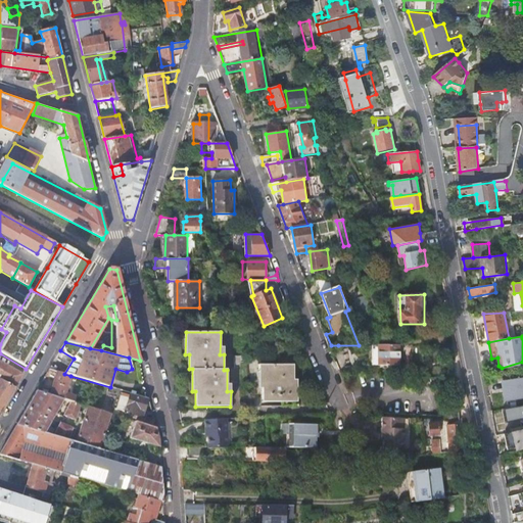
[(398,366),(399,345),(387,345),(378,345),(378,366),(398,366)]
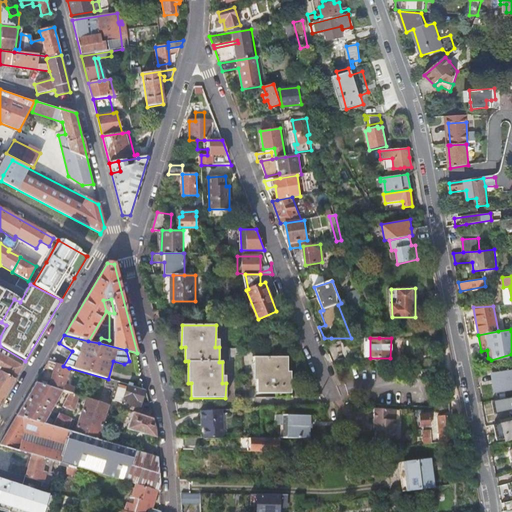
[(0,354),(0,372),(14,380),(22,367),(0,354)]
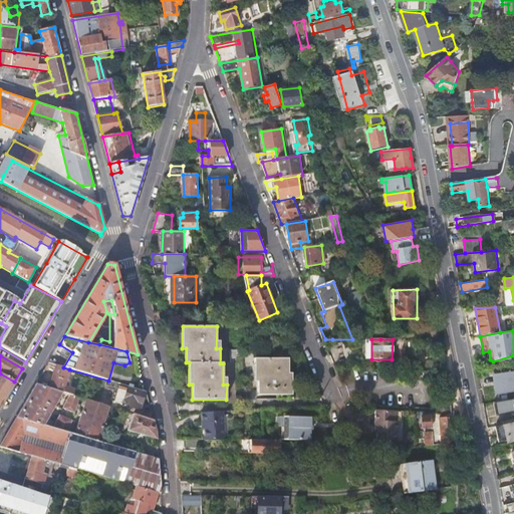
[(289,359),(254,359),(254,374),(258,374),(259,396),(293,396),(293,373),(289,373),(289,359)]
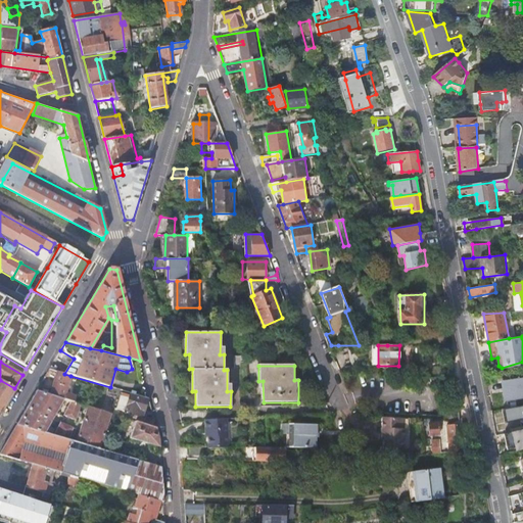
[(64,374),(49,370),(40,386),(41,389),(40,391),(63,398),(70,401),(74,402),(76,396),(65,393),(70,376),(64,374)]
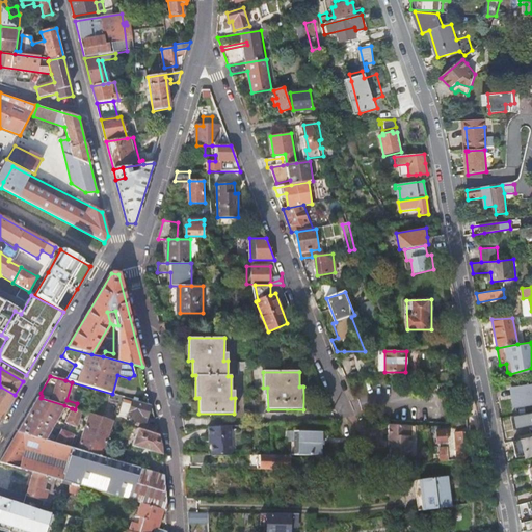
[(531,384),(514,389),(517,408),(517,409),(531,406),(531,384)]
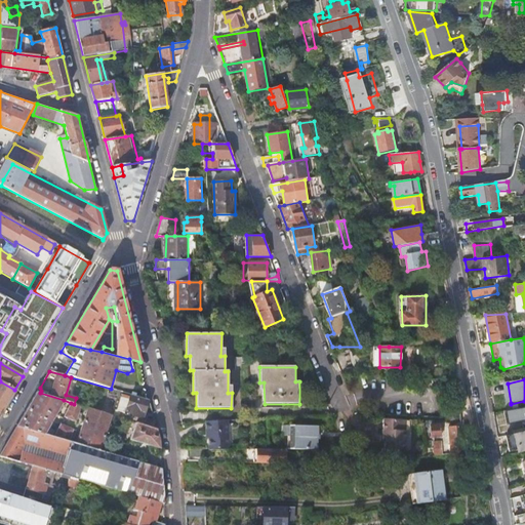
[(0,414),(14,390),(0,381),(0,414)]
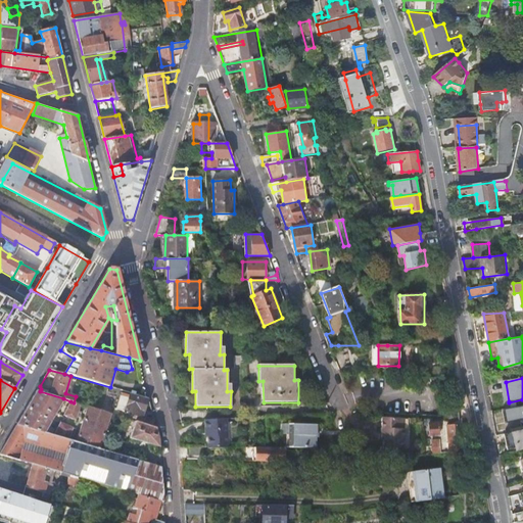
[(40,391),(37,391),(16,425),(52,435),(55,430),(48,426),(63,398),(40,391)]
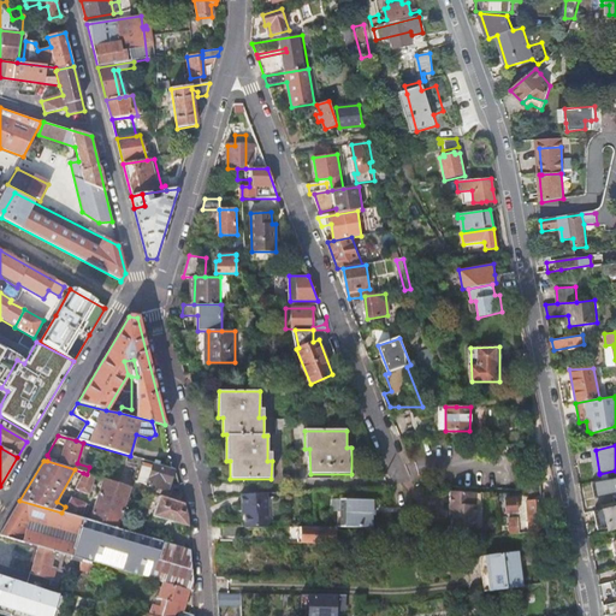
[(166,491),(172,472),(142,462),(136,481),(166,491)]
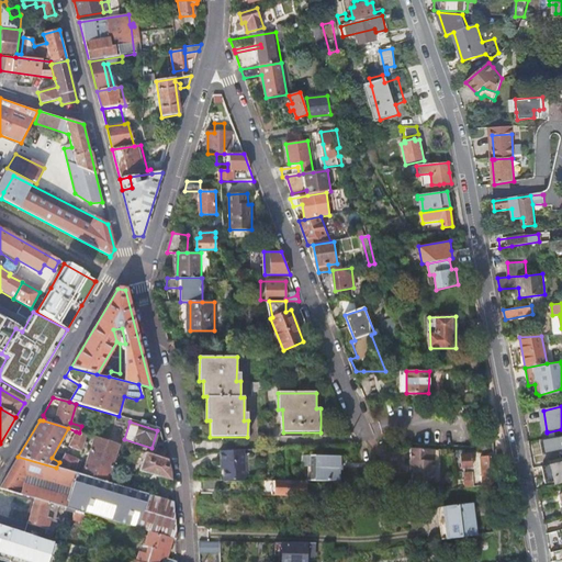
[(81,451),(87,435),(79,433),(76,431),(68,447),(81,451)]
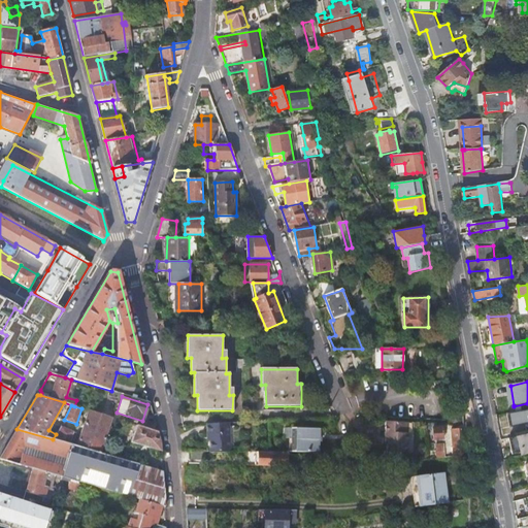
[(512,426),(527,423),(527,408),(508,413),(512,426)]
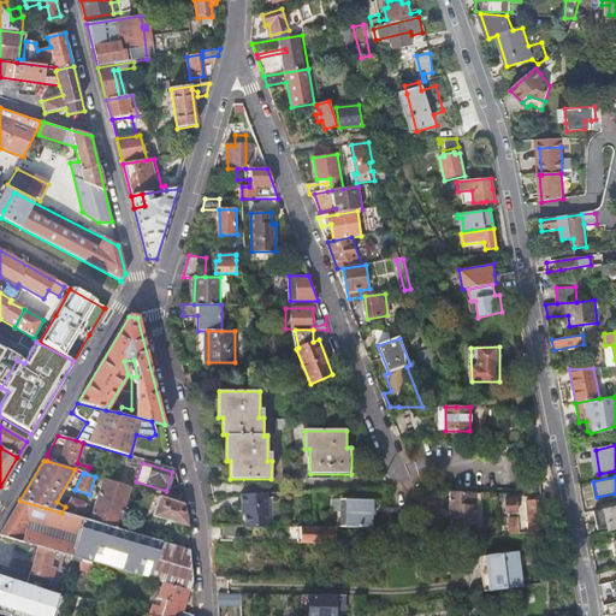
[(117,528),(131,487),(104,479),(90,521),(102,525),(117,528)]
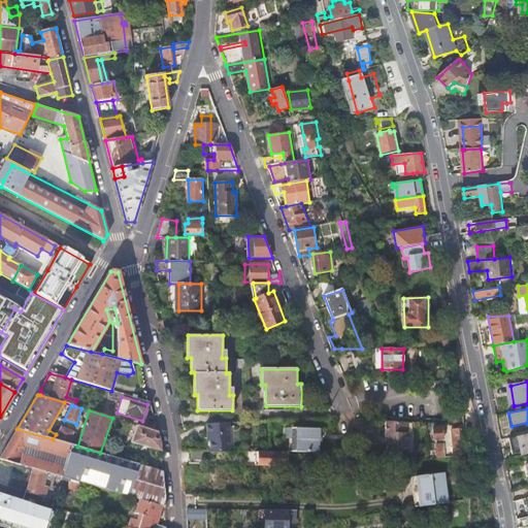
[(407,422),(387,421),(386,436),(388,438),(388,443),(388,452),(407,453),(409,433),(406,432),(407,422)]
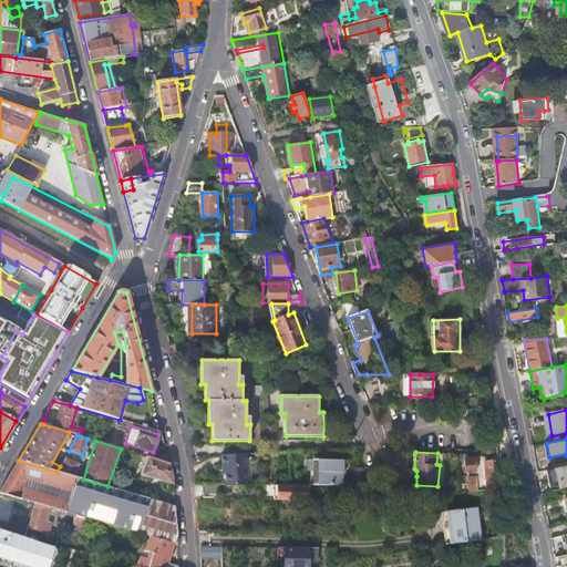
[(247,484),(246,454),(223,455),(224,467),(227,467),(227,474),(228,485),(247,484)]
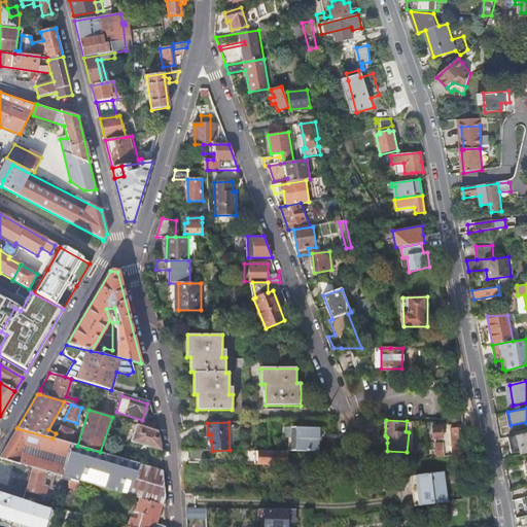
[(131,442),(162,450),(161,442),(157,431),(137,425),(131,442)]
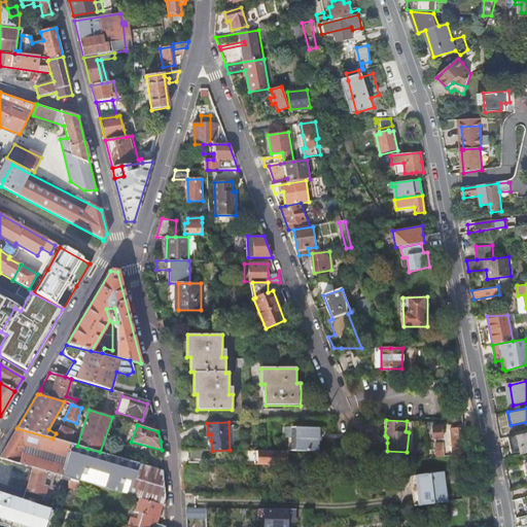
[(61,426),(55,440),(70,444),(74,430),(61,426)]
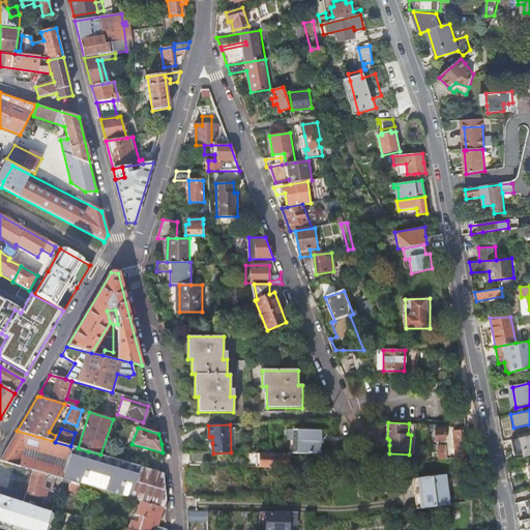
[(293,453),(321,453),(321,441),(321,434),(323,434),(323,430),(294,429),(293,453)]
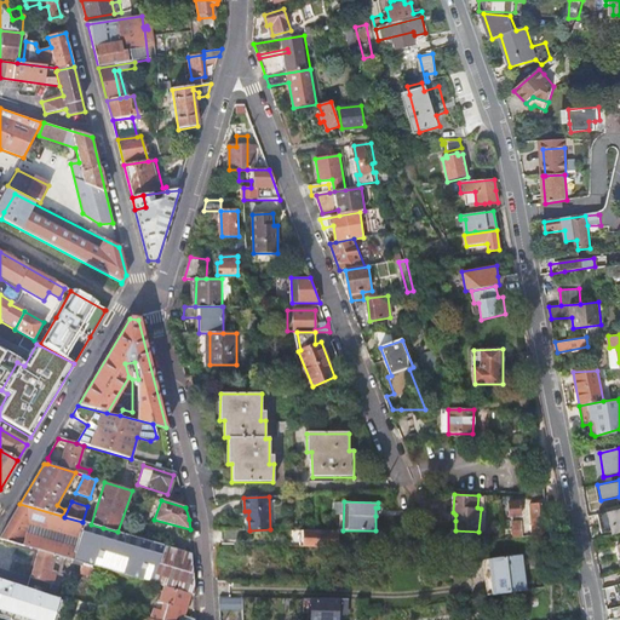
[(533,537),(549,535),(545,503),(529,504),(533,537)]
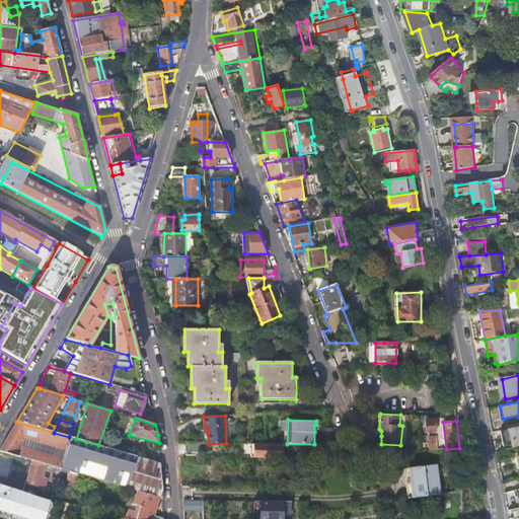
[(16,422),(0,449),(0,451),(31,460),(61,468),(68,470),(77,473),(86,442),(76,439),(69,437),(54,433),(52,432),(16,422)]
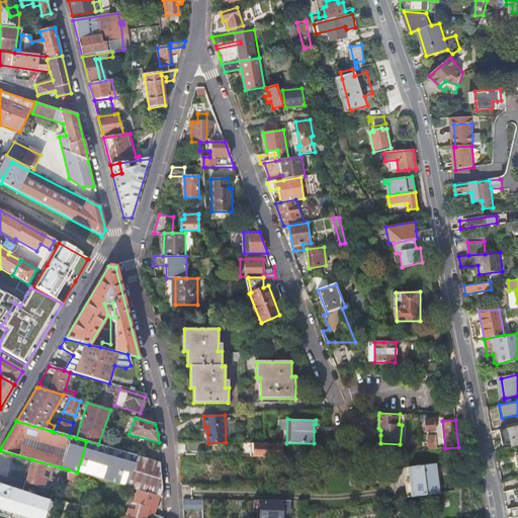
[(517,444),(517,426),(501,430),(504,446),(513,443),(514,446),(517,444)]
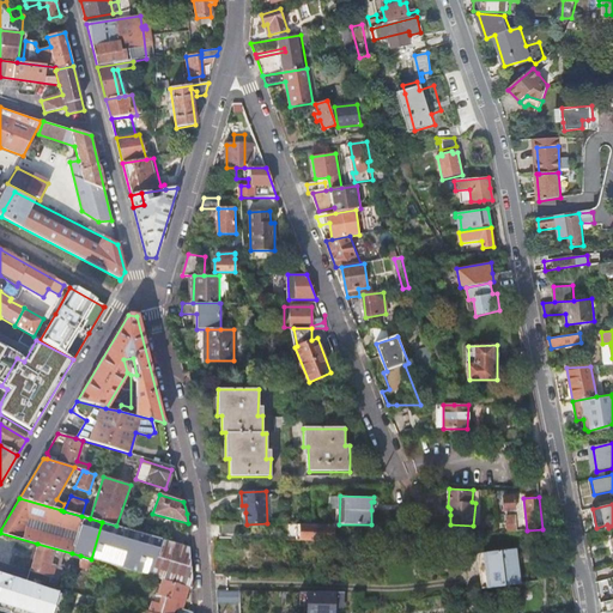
[(135,571),(146,535),(121,528),(116,526),(102,522),(91,559),(135,571)]
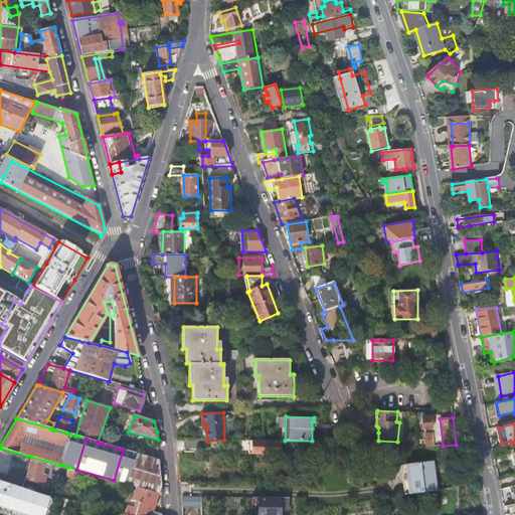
[(242,454),(281,455),(281,441),(242,441),(242,454)]
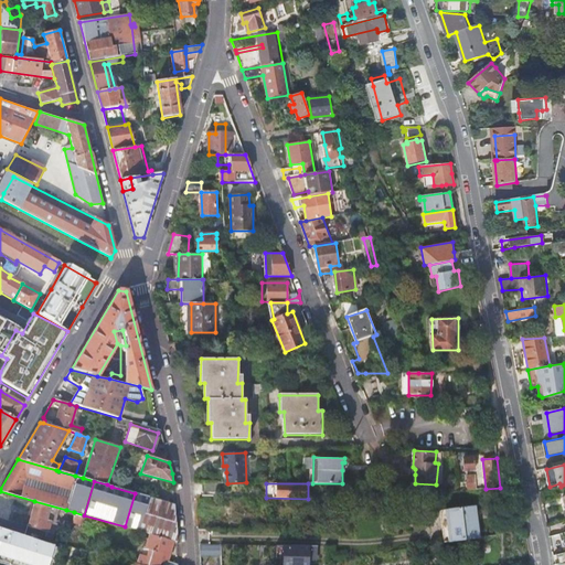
[(176,522),(174,504),(135,493),(125,526),(146,533),(149,534),(172,541),(177,542),(176,522)]
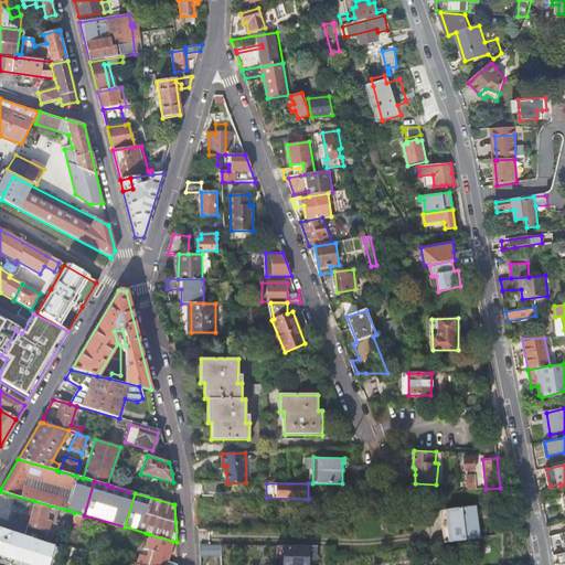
[(66,510),(34,501),(27,525),(48,532),(51,521),(62,524),(66,510)]
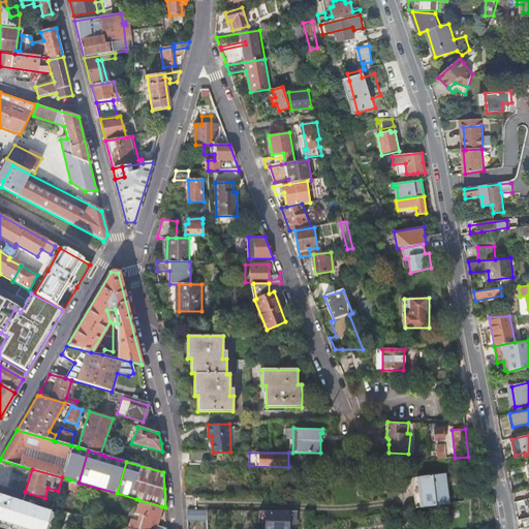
[(421,508),(443,505),(448,504),(443,474),(417,477),(421,508)]
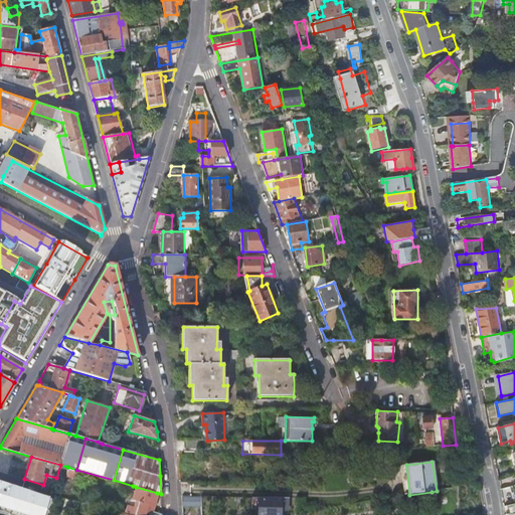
[(42,514),(48,497),(0,481),(0,511),(11,514),(42,514)]
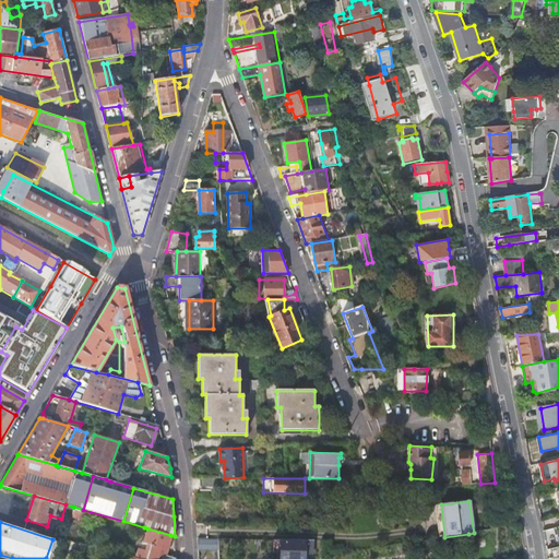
[(137,557),(143,558),(176,558),(165,555),(163,555),(164,549),(167,549),(170,535),(147,528),(144,543),(140,542),(137,557)]
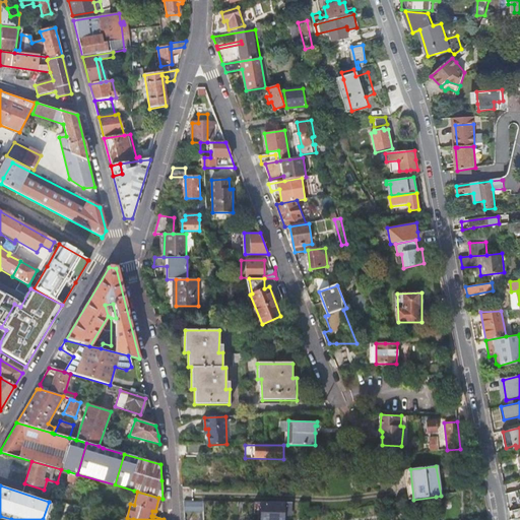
[(414,510),(424,509),(423,502),(413,503),(414,510)]
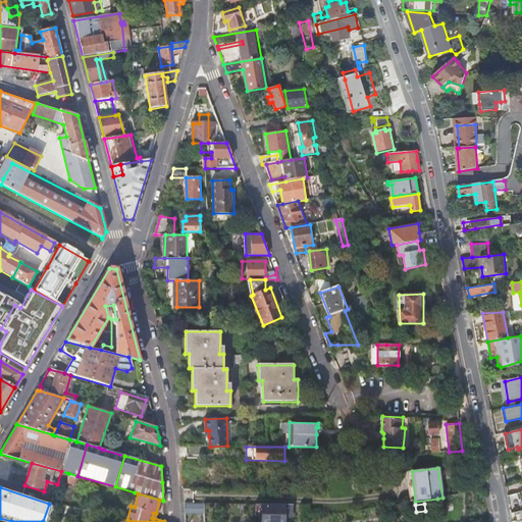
[(302,514),(302,505),(274,505),(273,521),(285,521),(285,518),(291,518),(291,514),(302,514)]
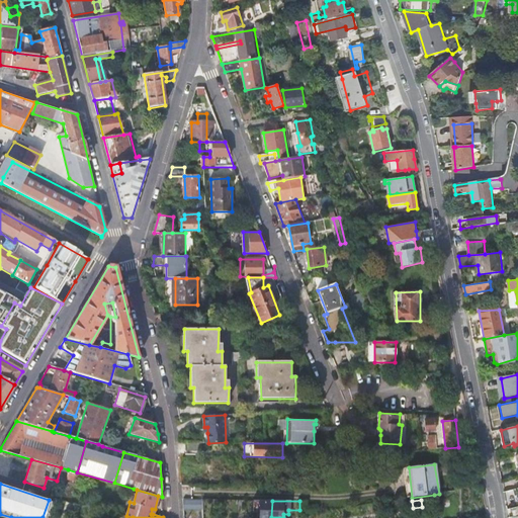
[(79,505),(73,503),(70,511),(76,513),(79,505)]
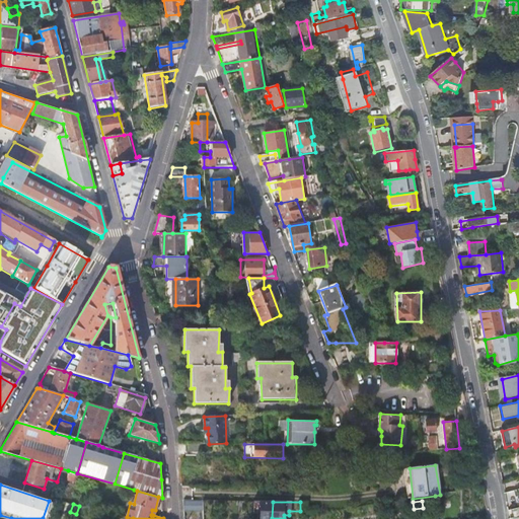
[(182,505),(183,514),(196,514),(195,505),(182,505)]
